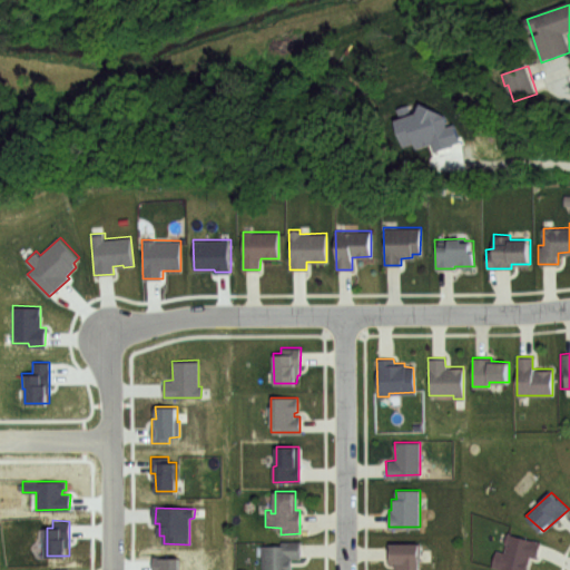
[(541,541),(537,557),(530,556),(526,569),(508,569),(491,566),(495,549),(504,551),(509,533),(541,541)]
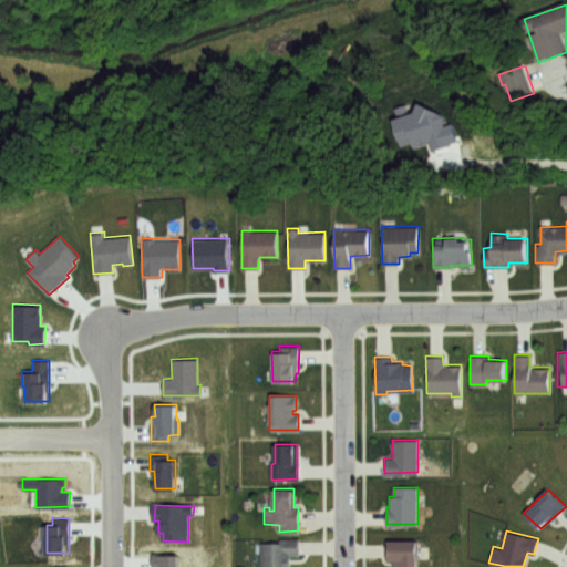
[(298,537),(298,554),(288,555),(288,566),(259,566),(259,543),(278,542),(278,537),(298,537)]
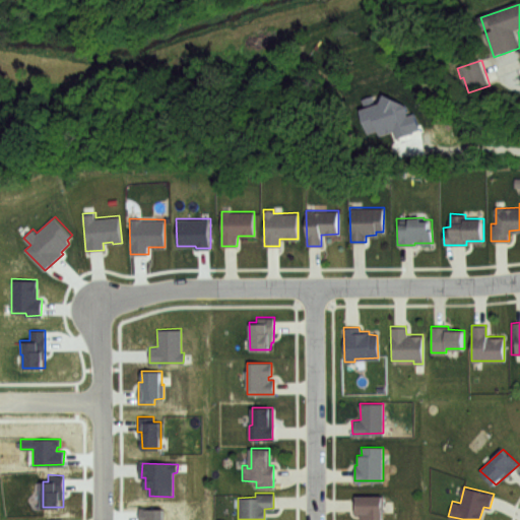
[(385,496),(385,519),(360,519),(360,512),(355,512),(356,496),(385,496)]
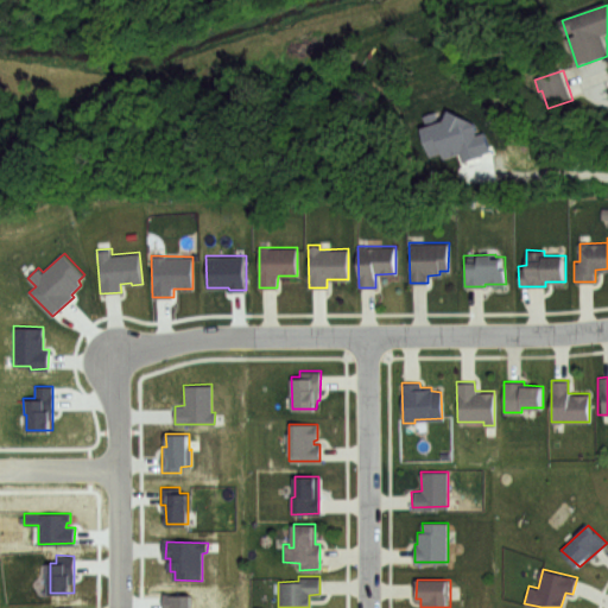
[(192,607),(160,607),(160,594),(192,595),(192,607)]
